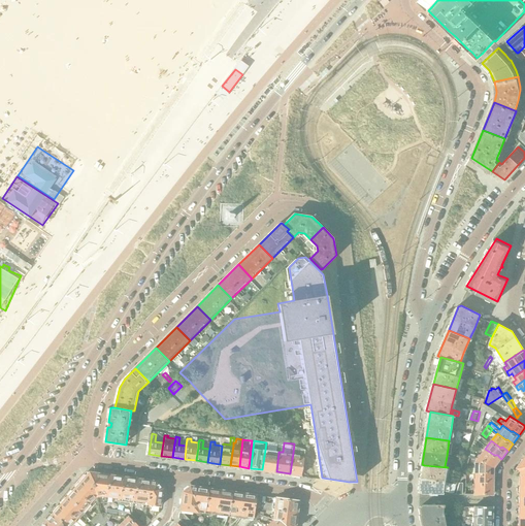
[(300,446),(294,444),(293,453),(290,473),(302,475),(303,472),(305,455),(297,453),(297,452),(299,452),(300,446)]
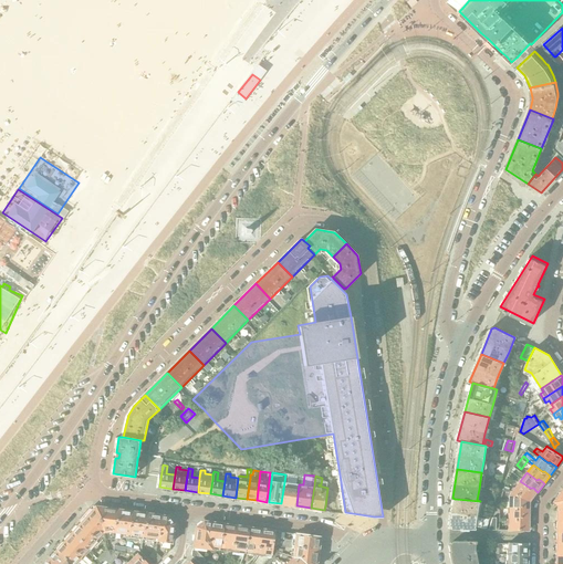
[(531,501),(538,492),(533,488),(530,488),(520,481),(514,490),(522,497),(525,497),(531,501)]
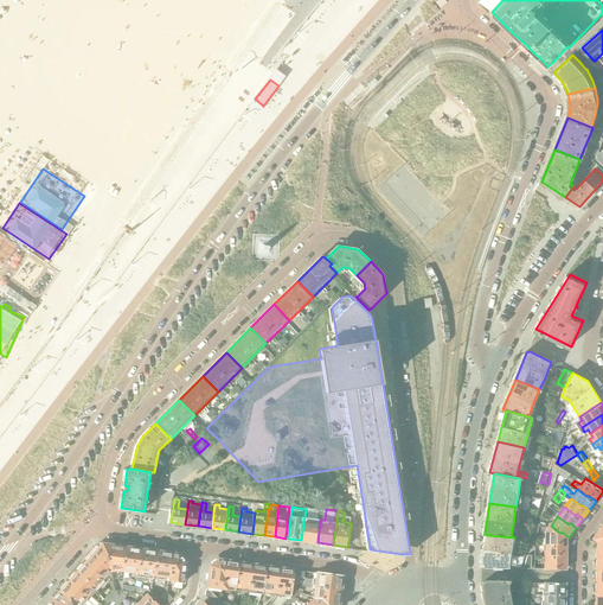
[(301,540),(318,542),(320,520),(305,517),(301,540)]
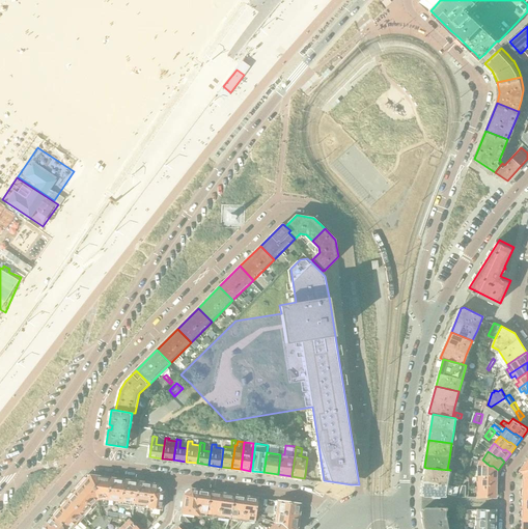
[(498,475),(498,470),(493,466),(490,466),(482,460),(479,463),(479,475),(487,475),(489,474),(492,474),(493,475),(498,475)]
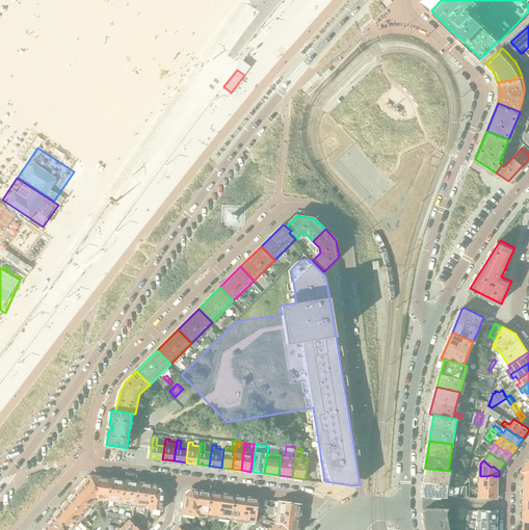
[(450,471),(427,469),(423,494),(425,497),(446,497),(447,494),(454,495),(455,485),(448,485),(450,471)]
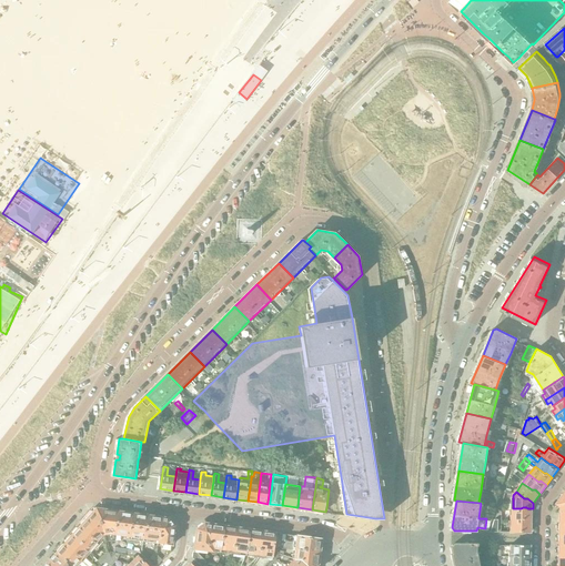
[(117,533),(120,511),(98,507),(96,511),(101,516),(106,534),(111,533),(117,533)]
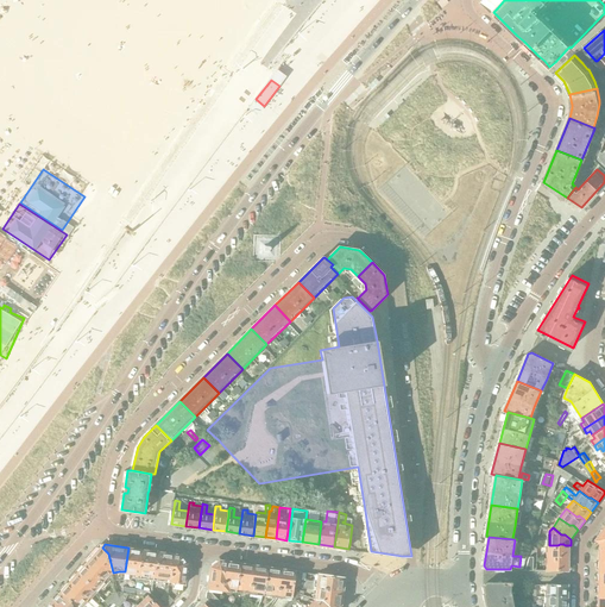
[(571,556),(571,545),(565,545),(563,544),(560,544),(558,545),(549,545),(549,556),(558,556),(560,555),(563,555),(565,556),(571,556)]
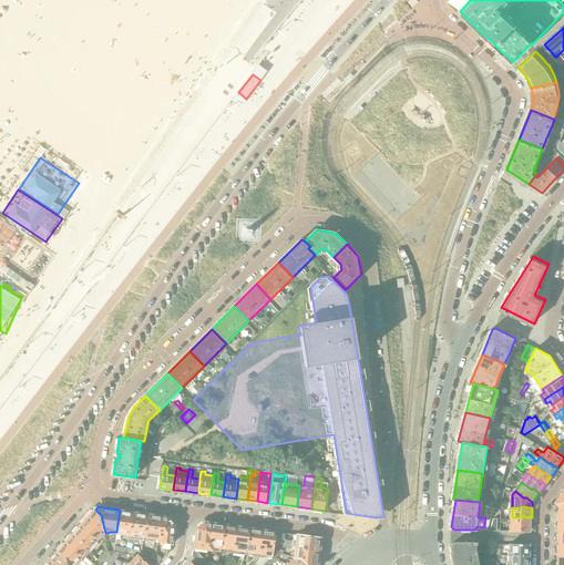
[(91,548),(105,533),(101,515),(95,510),(74,533),(91,548)]
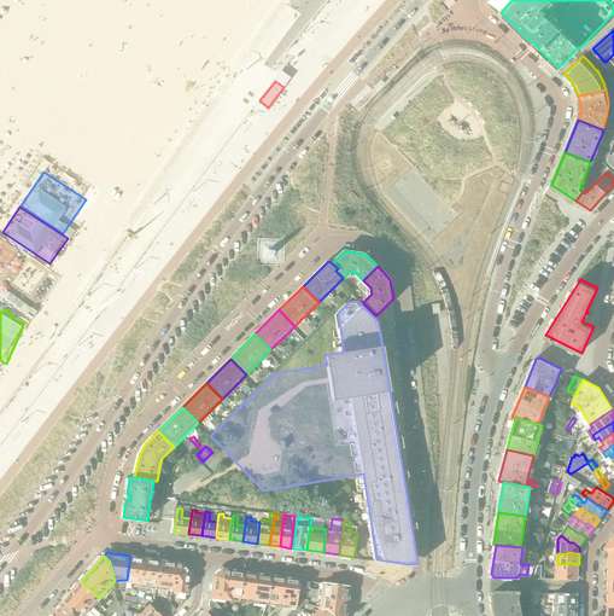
[(142,582),(146,557),(130,556),(127,580),(142,582)]
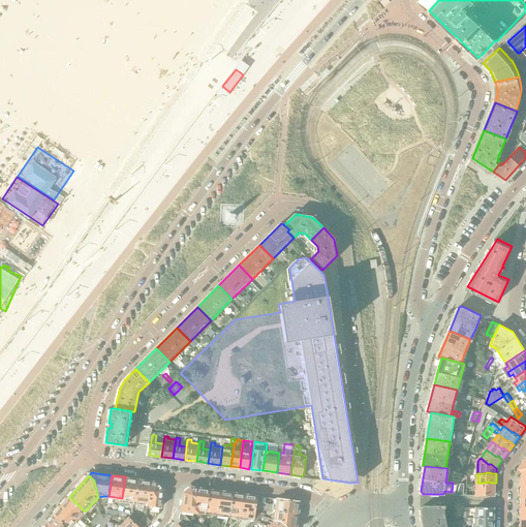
[(136,500),(140,478),(125,476),(122,498),(122,503),(135,505),(136,500)]
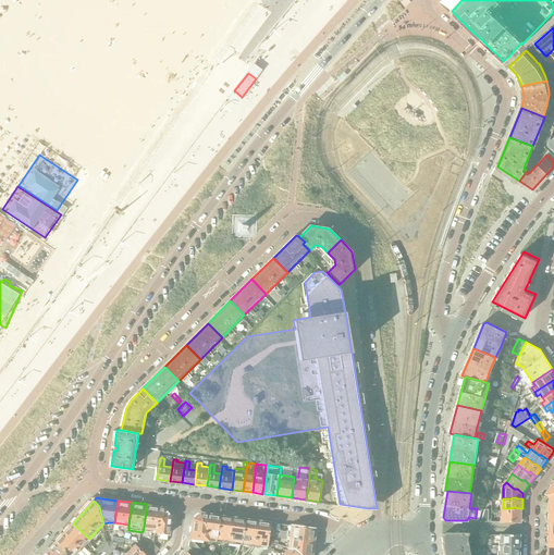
[(157,529),(160,506),(147,504),(144,527),(157,529)]
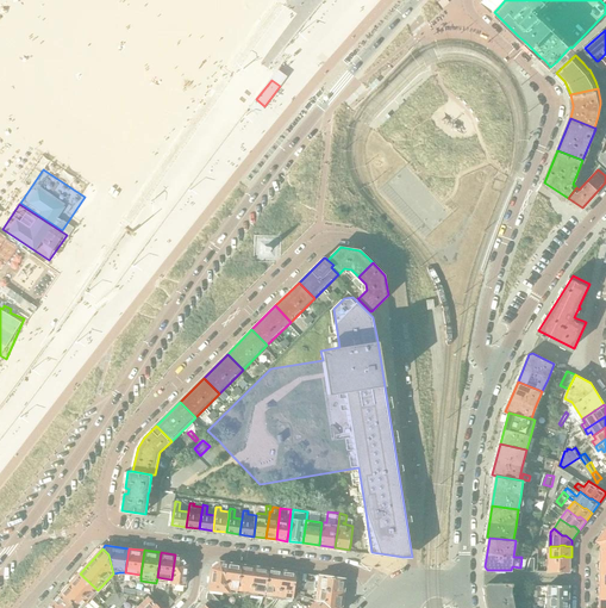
[(175,554),(172,579),(172,582),(187,584),(189,566),(189,565),(188,564),(189,563),(185,557),(182,557),(182,556),(181,556),(175,554)]
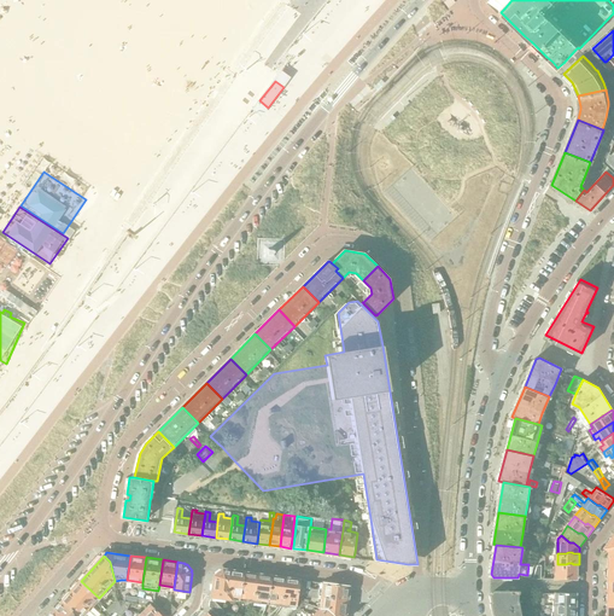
[(579,579),(579,564),(573,564),(572,563),(568,563),(566,564),(557,564),(557,577),(579,579)]
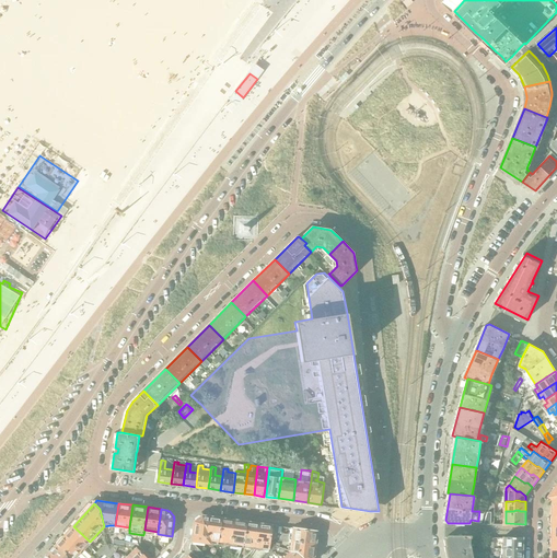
[(220,543),(223,518),(207,515),(207,516),(202,515),(197,520),(196,525),(194,542),(197,543),(207,544),(208,543),(213,543),(213,542),(220,543)]
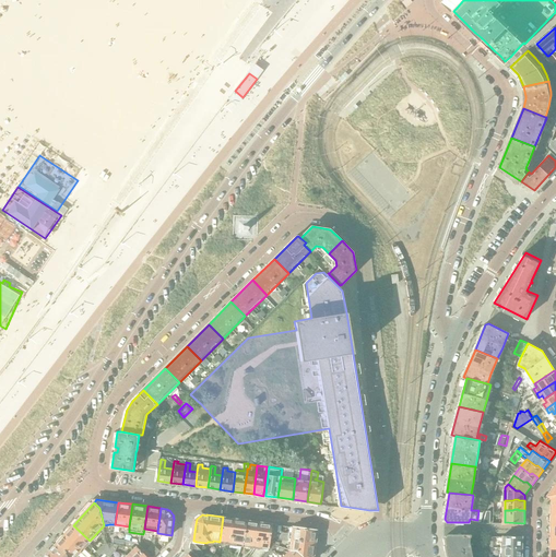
[(226,543),(245,545),(248,520),(223,517),(220,542),(226,543)]
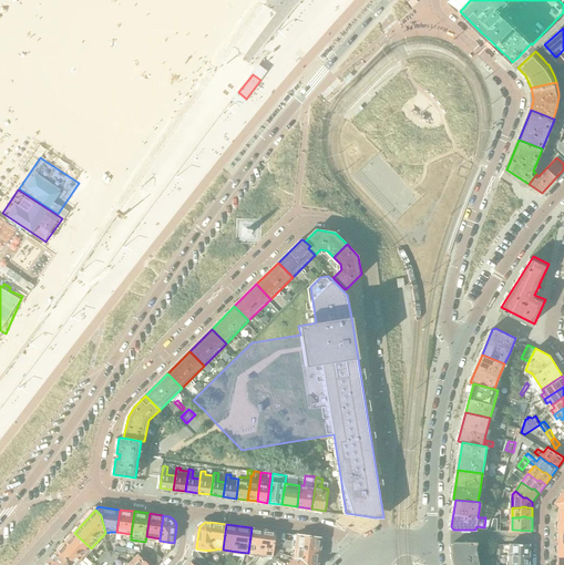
[(267,554),(274,555),(275,550),(276,544),(277,531),(252,527),(248,553),(263,555),(267,556),(267,554)]
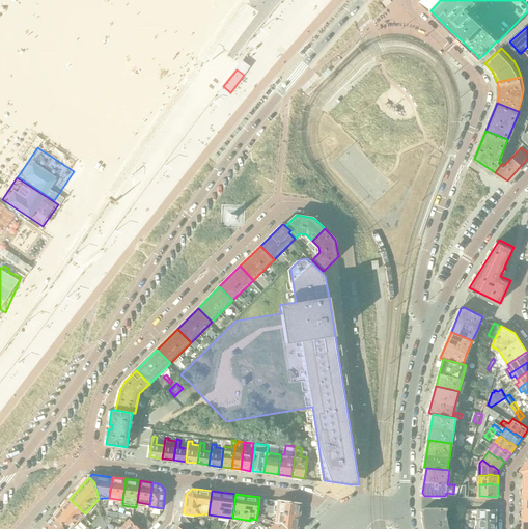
[(259,497),(258,509),(264,510),(277,512),(278,506),(266,504),(267,498),(259,497)]
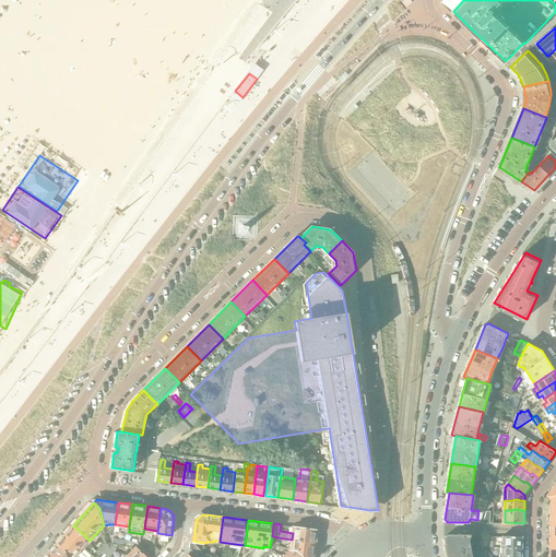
[(75,556),(90,541),(73,525),(57,544),(56,545),(69,556),(75,556)]
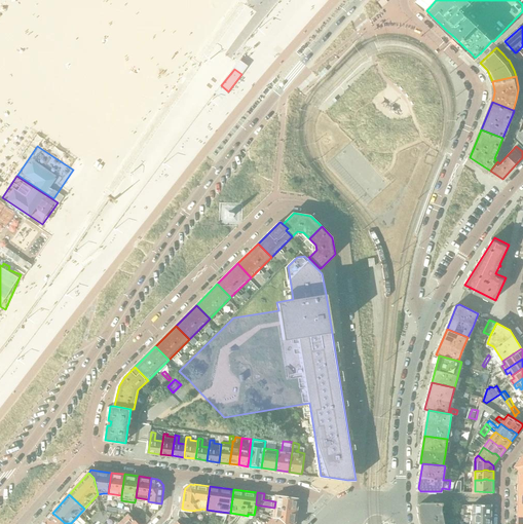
[(296,523),(300,498),(276,495),(275,501),(274,508),(275,508),(274,516),(283,517),(283,518),(288,523),(296,523)]
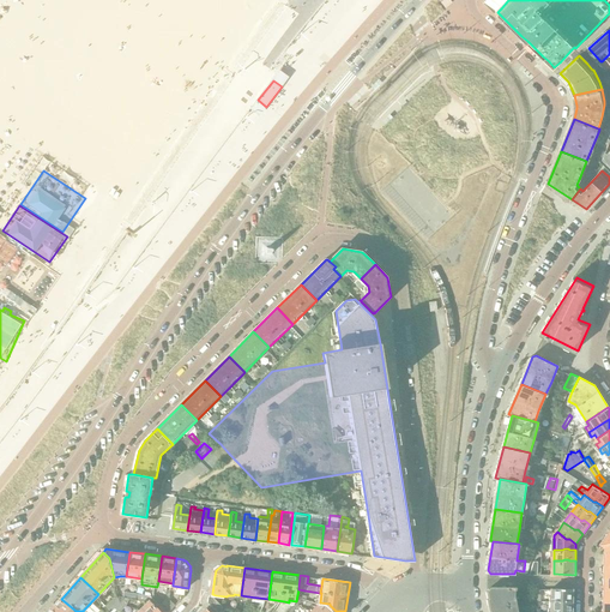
[(491,611),(519,611),(517,597),(515,597),(515,589),(517,589),(517,588),(491,588),(489,591),(490,599),(489,599),(491,611)]
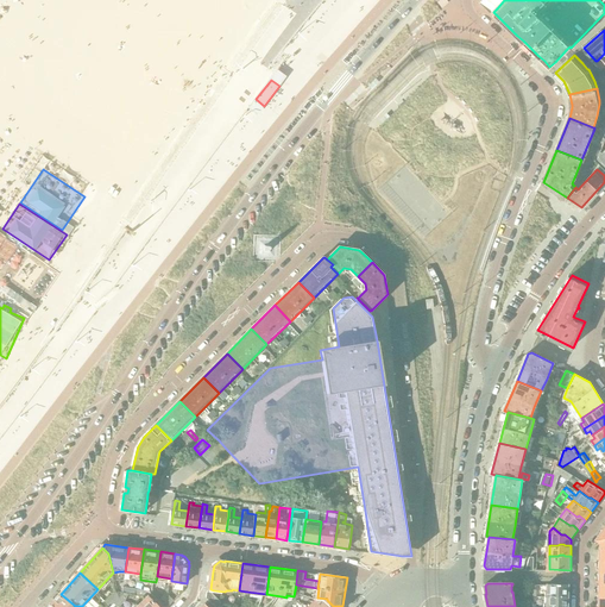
[(548,595),(569,595),(569,584),(548,583),(548,590),(547,590),(547,595),(548,595)]
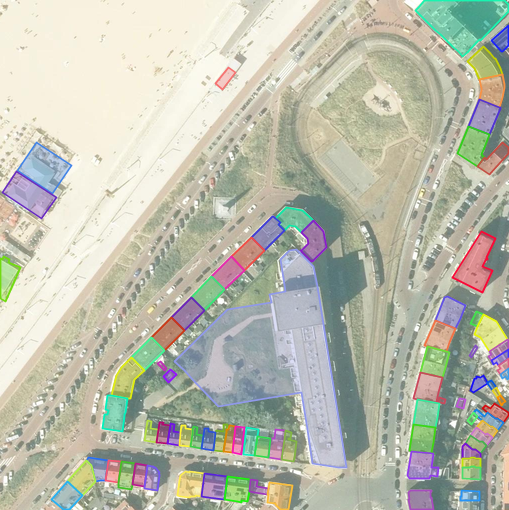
[(99,495),(90,504),(95,509),(98,505),(102,501),(104,500),(99,495)]
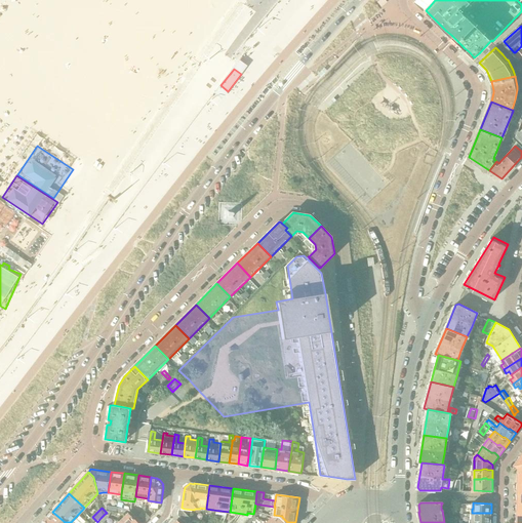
[(193,517),(185,509),(182,508),(181,514),(183,516),(184,516),(190,522),(193,520),(193,517)]
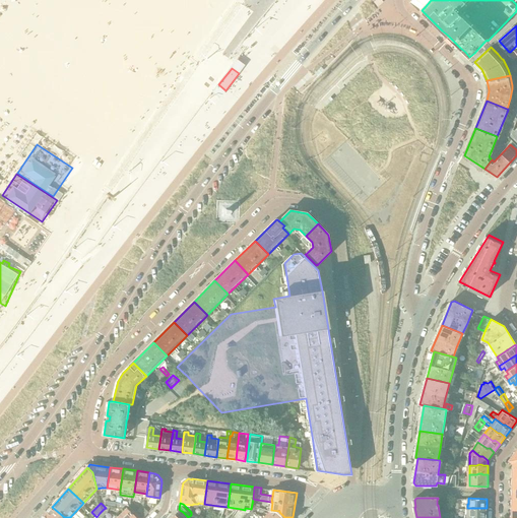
[(131,504),(128,508),(133,513),(137,510),(131,504)]
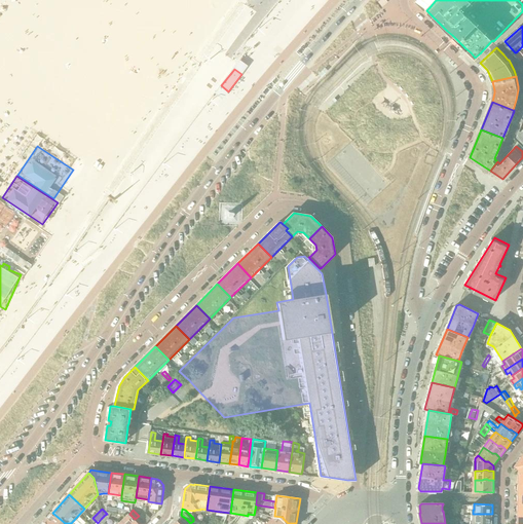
[(65,523),(52,513),(53,512),(50,512),(48,515),(48,517),(42,523),(65,523)]
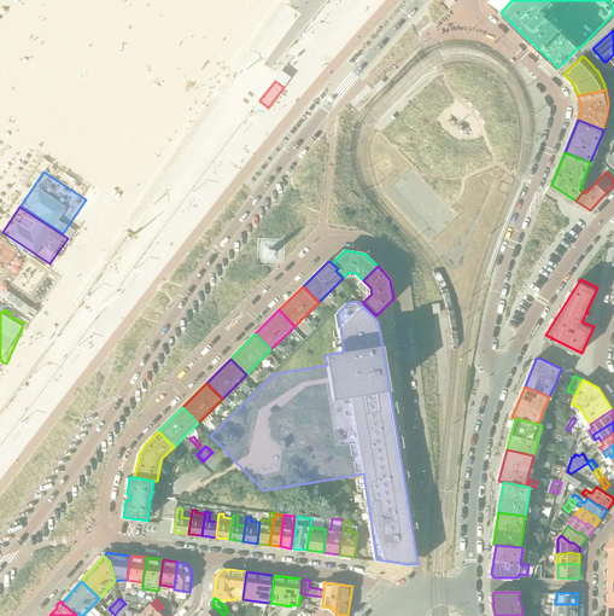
[(180,608),(174,602),(173,602),(169,606),(175,612),(180,608)]
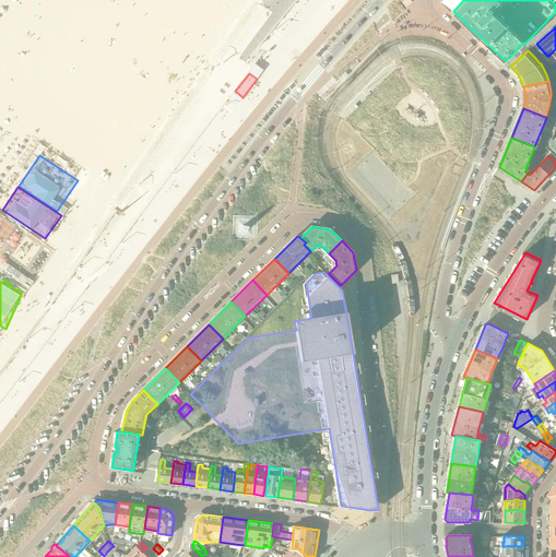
[(138,546),(138,545),(130,553),(133,556),(149,556),(143,552),(138,546)]
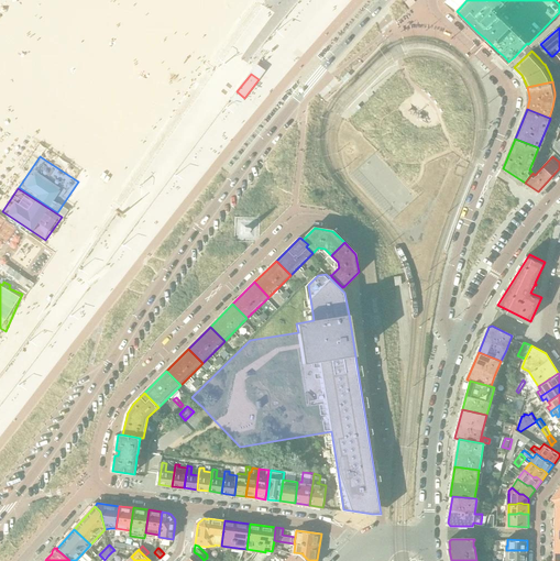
[(527,560),(527,550),(507,550),(506,560),(518,560),(519,560),(527,560)]
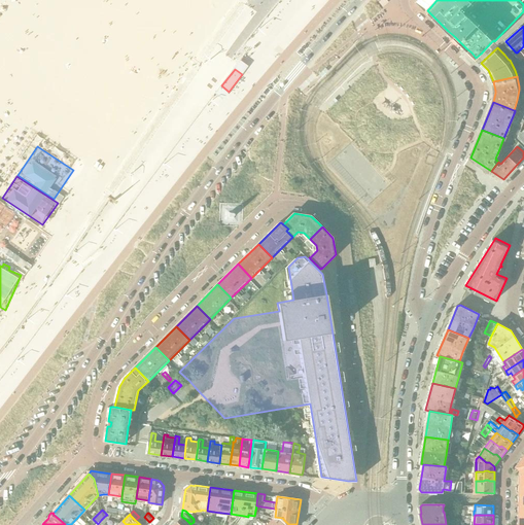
[(135,520),(140,524),(145,524),(148,523),(140,516),(139,517),(135,520)]
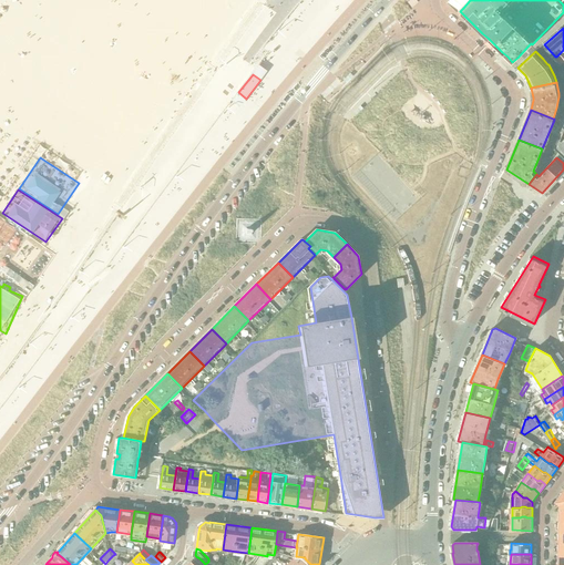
[(273,564),(279,557),(278,557),(274,555),(274,558),(270,562),(273,564)]
